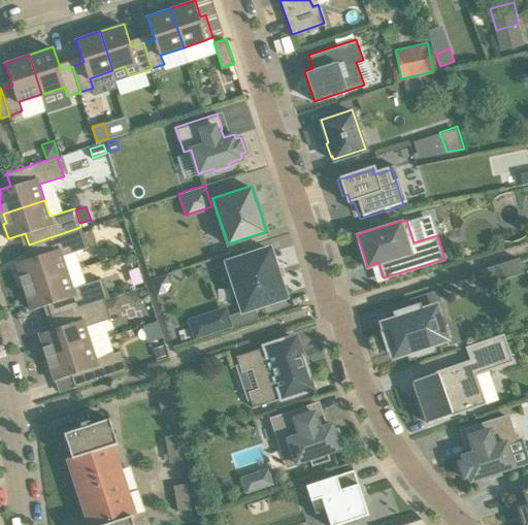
[(80,227),(29,244),(33,256),(15,262),(21,275),(24,275),(26,285),(67,270),(62,255),(88,247),(87,244),(83,231),(80,227)]
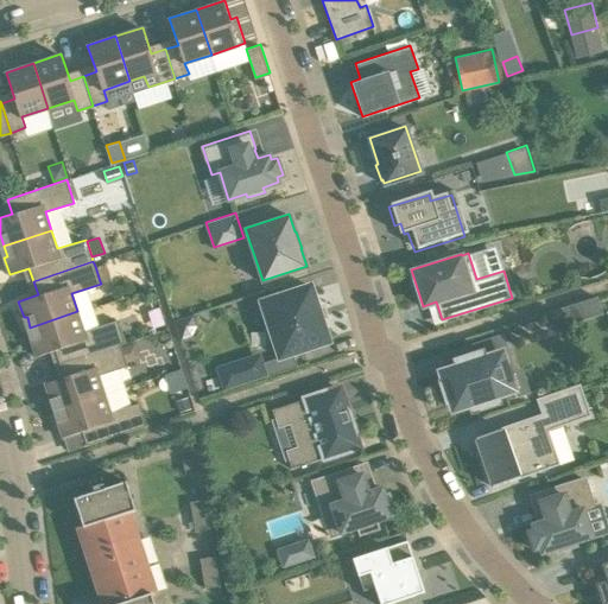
[(95,266),(100,281),(109,278),(105,262),(95,266)]
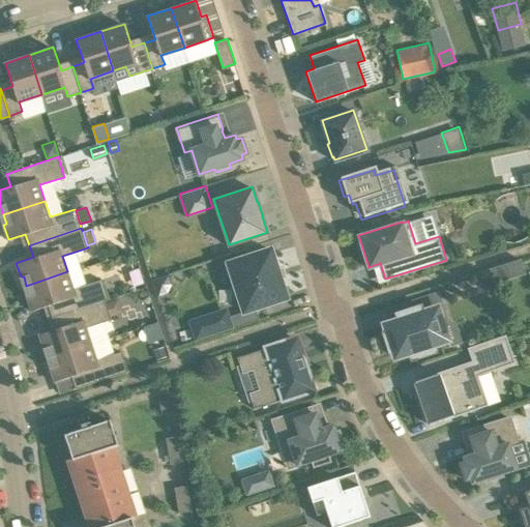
[(275,265),(270,249),(228,262),(233,279),(229,281),(234,295),(238,294),(243,311),(286,296),(281,281),(281,280),(282,280),(276,264),(275,265)]
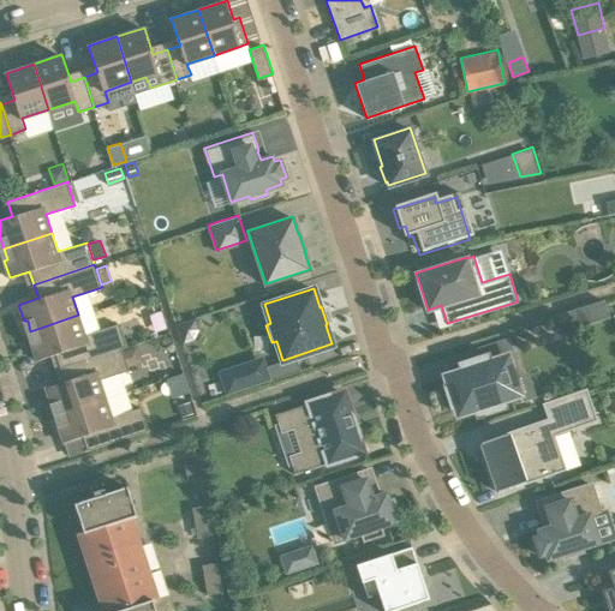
[(604,299),(585,304),(591,321),(607,316),(609,316),(604,299)]
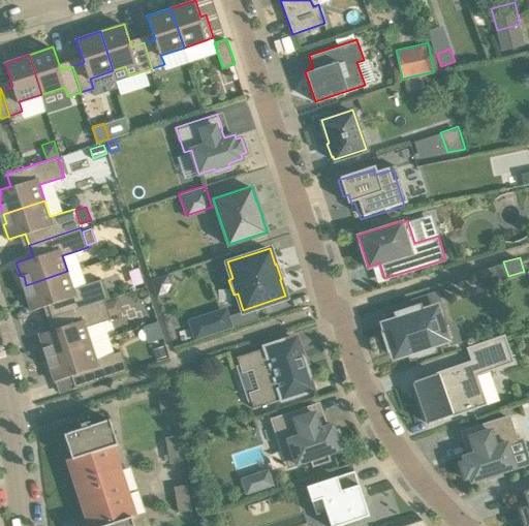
[(67,271),(26,285),(29,295),(27,296),(31,309),(48,304),(52,315),(103,299),(109,297),(102,278),(72,287),(67,271)]
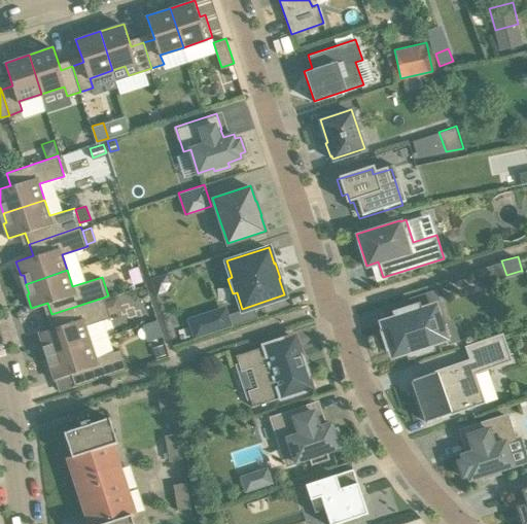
[(156,294),(167,291),(171,281),(168,272),(151,277),(156,294)]
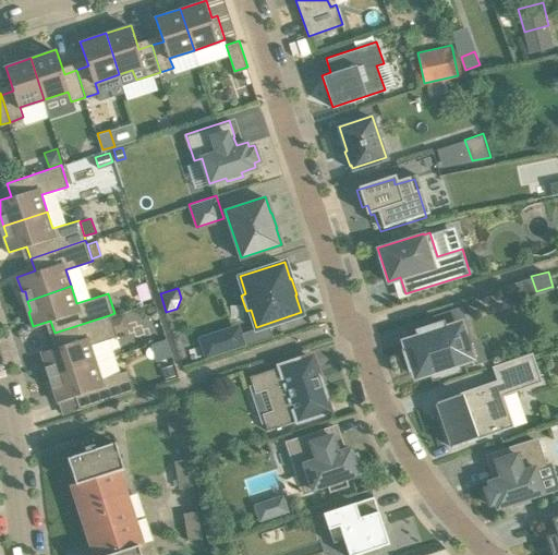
[(460,323),(455,309),(427,317),(431,326),(419,330),(421,336),(404,341),(408,349),(405,350),(411,368),(413,366),(416,375),(432,370),(434,375),(456,368),(455,362),(471,357),(465,341),(471,339),(464,321),(460,323)]
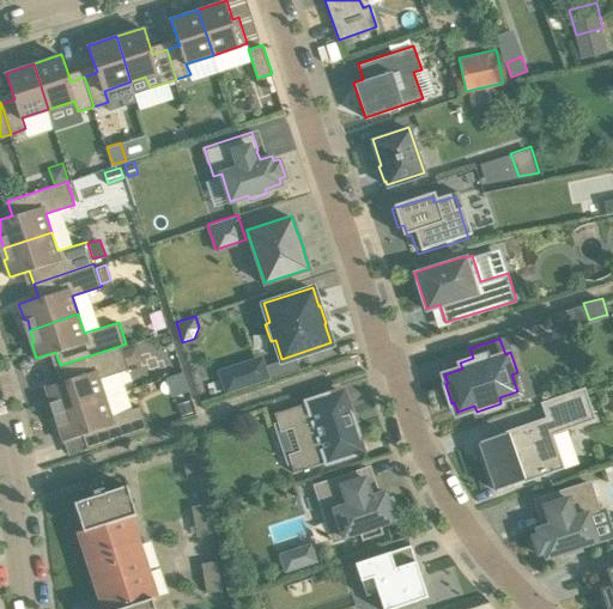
[(137,343),(122,348),(127,364),(134,361),(139,353),(137,343)]
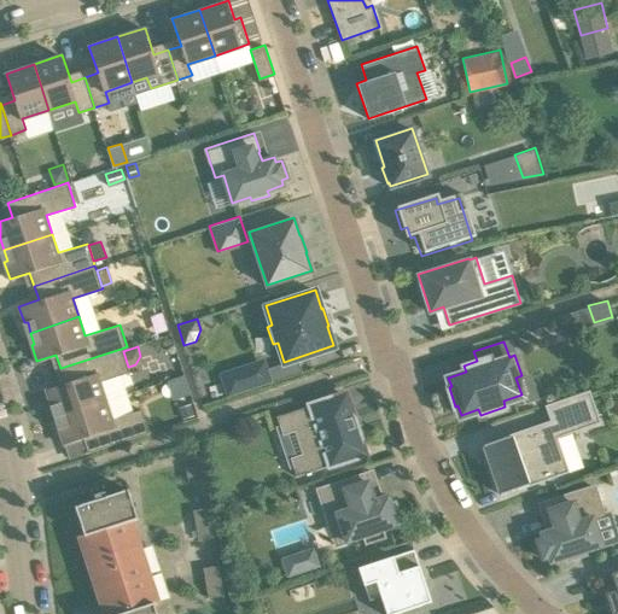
[(128,367),(123,351),(121,349),(60,368),(65,382),(46,389),(51,405),(54,404),(58,415),(106,399),(100,380),(129,370),(128,367)]
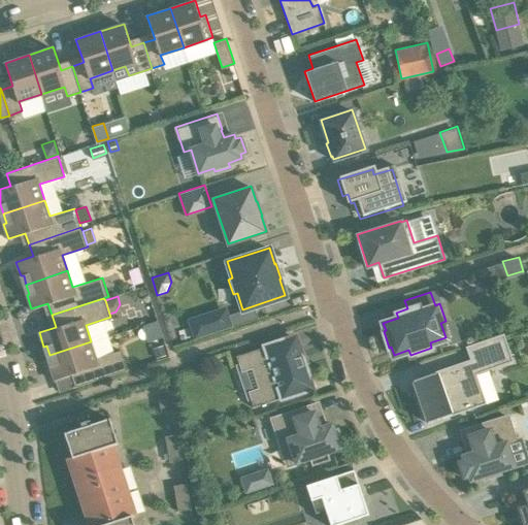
[(226,312),(191,323),(196,338),(231,326),(226,312)]
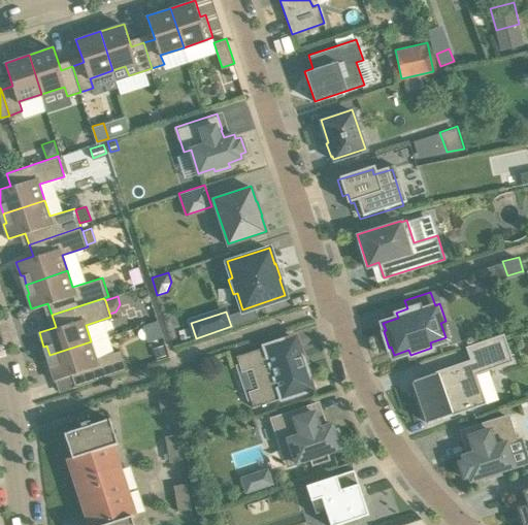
[(503,332),(465,346),(469,358),(426,373),(427,374),(413,380),(427,422),(441,417),(441,418),(486,402),(476,373),(513,360),(503,332)]
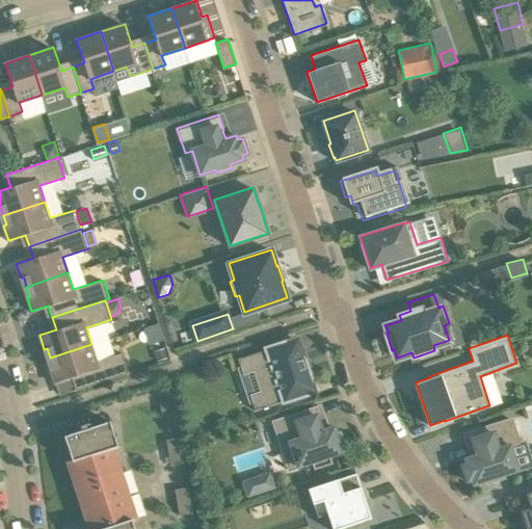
[(249,393),(253,402),(255,410),(314,390),(308,372),(310,371),(304,353),(301,353),(297,339),(238,358),(243,374),(254,370),(260,390),(249,393)]
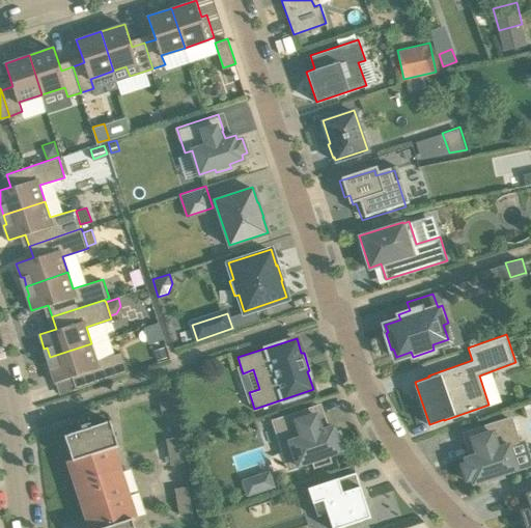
[(91,343),(50,357),(53,366),(50,367),(55,382),(72,376),(75,387),(74,387),(75,389),(129,371),(121,351),(96,359),(91,343)]
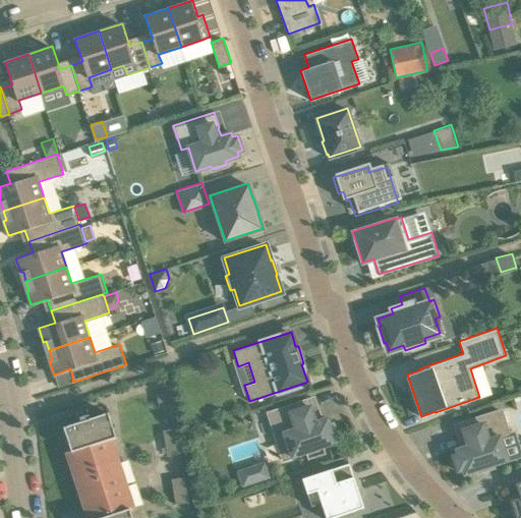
[(151,343),(154,352),(164,349),(161,340),(151,343)]
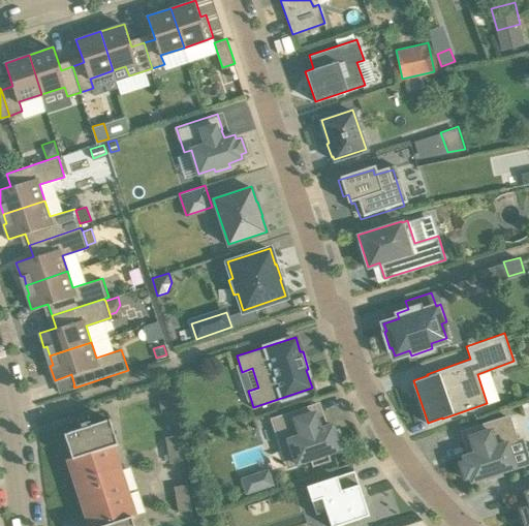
[(402,378),(403,381),(435,367),(431,357),(384,377),(387,384),(402,378)]
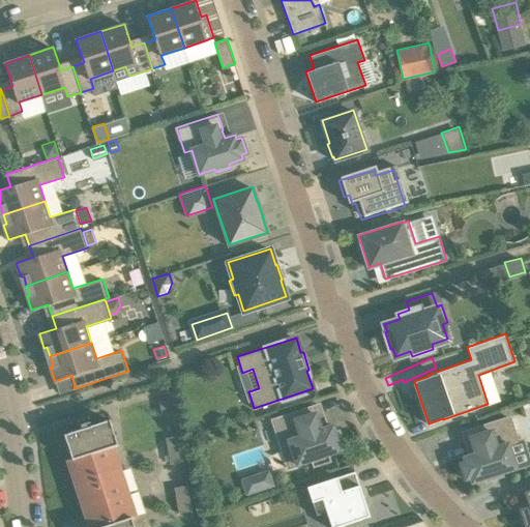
[(175,411),(172,398),(159,400),(162,413),(175,411)]
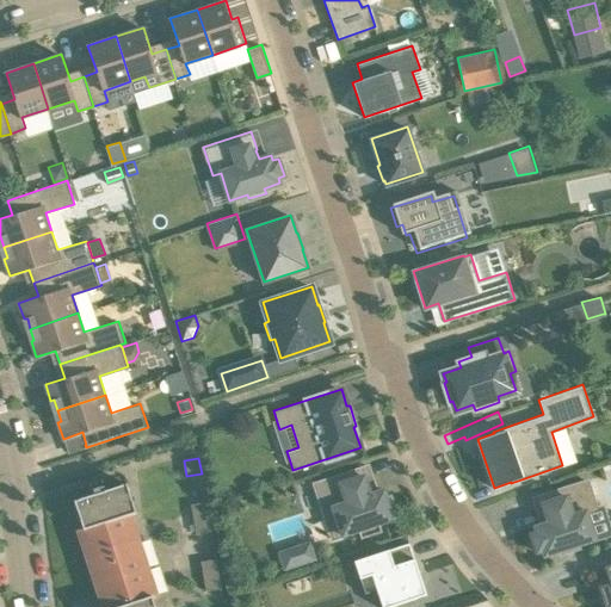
[(383,489),(376,491),(372,493),(364,466),(314,483),(323,511),(333,507),(343,534),(358,530),(360,538),(382,531),(380,522),(393,518),(390,512),(396,509),(392,493),(386,495),(383,489)]
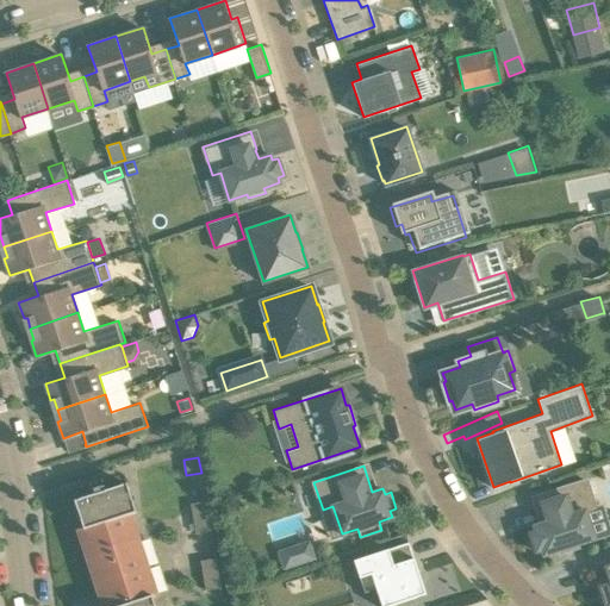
[(546,522),(541,523),(534,525),(536,531),(530,532),(536,550),(542,548),(543,554),(559,548),(560,551),(577,545),(577,543),(595,537),(585,510),(596,507),(586,479),(536,495),(542,513),(543,512),(546,522)]
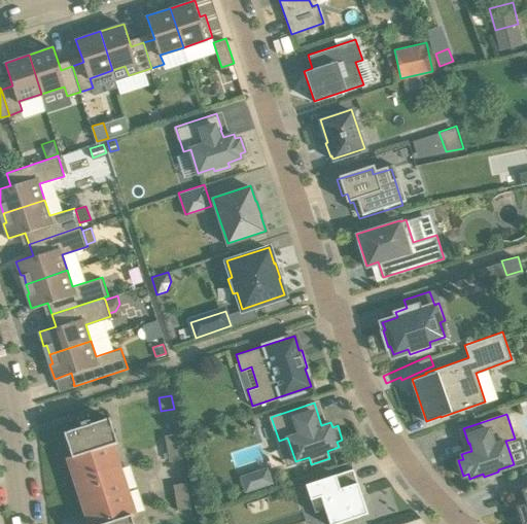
[(134,523),(132,515),(136,514),(113,443),(117,442),(109,417),(64,431),(71,454),(67,456),(89,523),(134,523)]
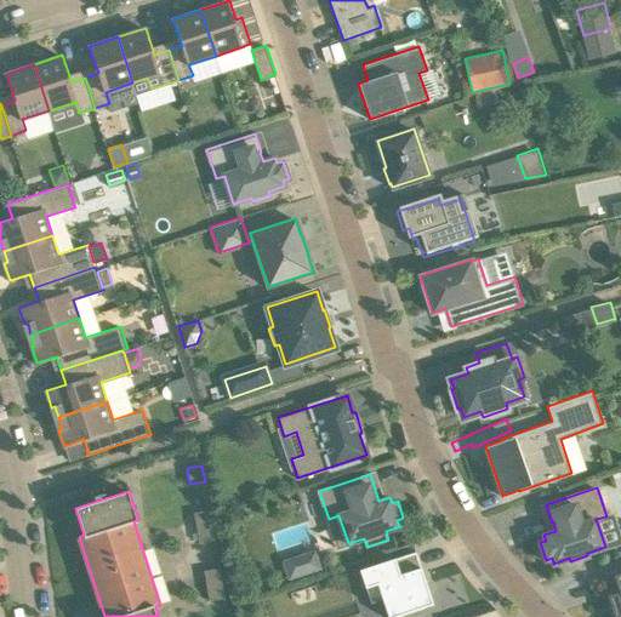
[(194,512),(197,526),(212,524),(210,509),(194,512)]
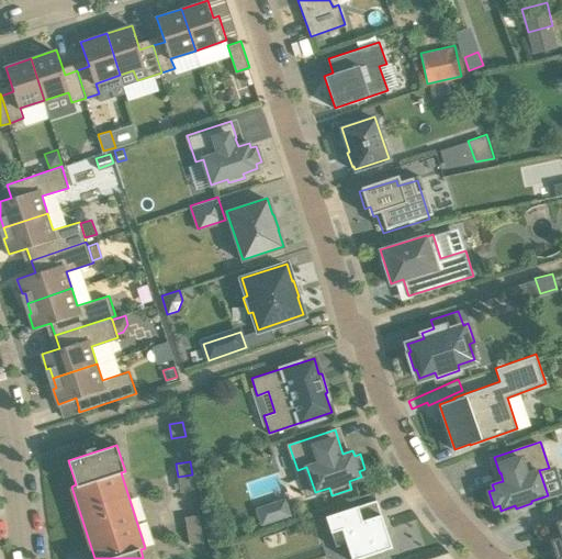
[(192,474),(178,477),(180,491),(194,488),(192,474)]
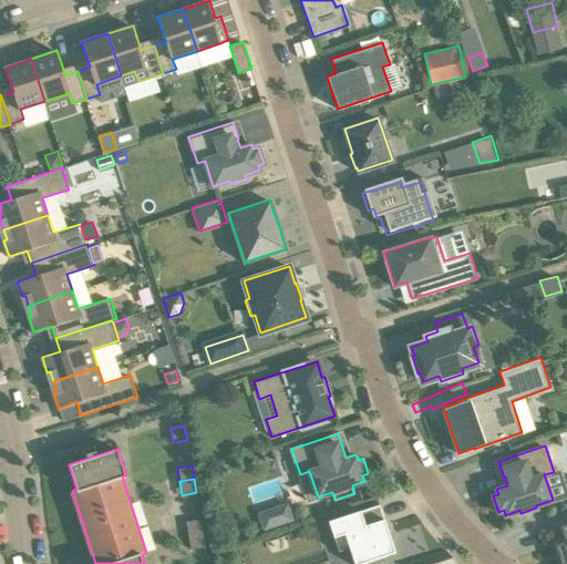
[(265,531),(296,521),(290,503),(259,513),(265,531)]
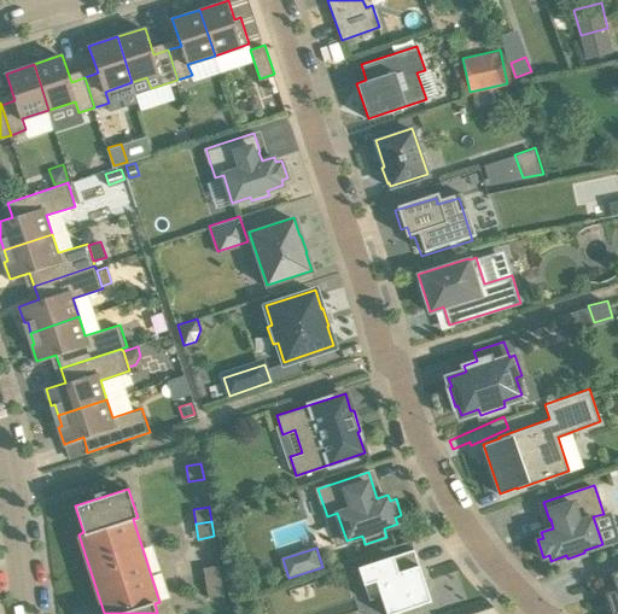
[(359,566),(369,600),(380,596),(386,613),(390,613),(431,601),(419,563),(414,566),(409,551),(414,550),(414,548),(359,566)]
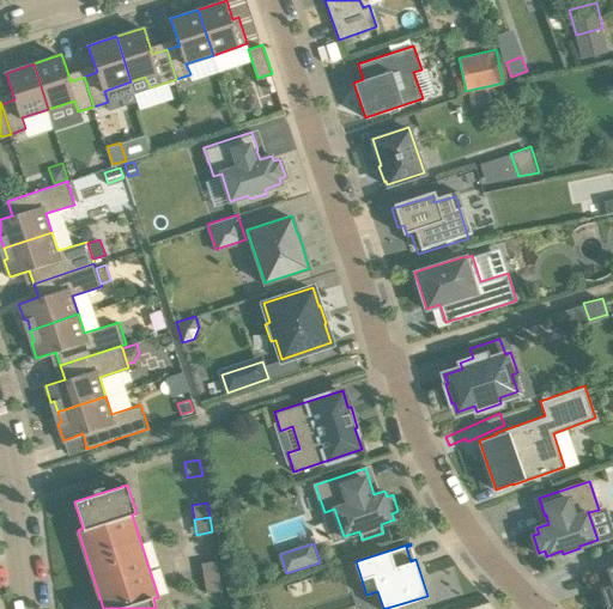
[(201,562),(204,577),(219,574),(217,559),(201,562)]
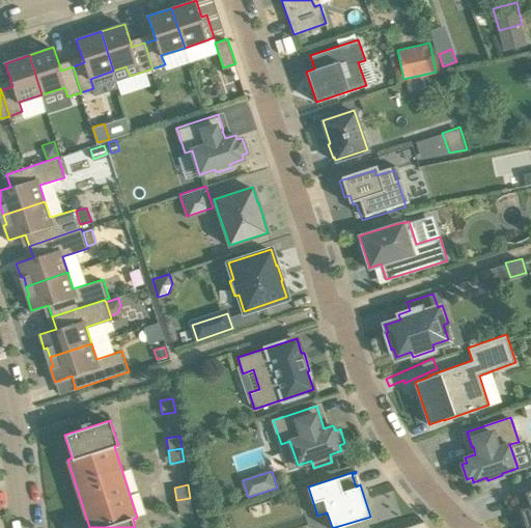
[(526,527),(530,527),(530,489),(526,492),(530,505),(521,508),(526,527)]
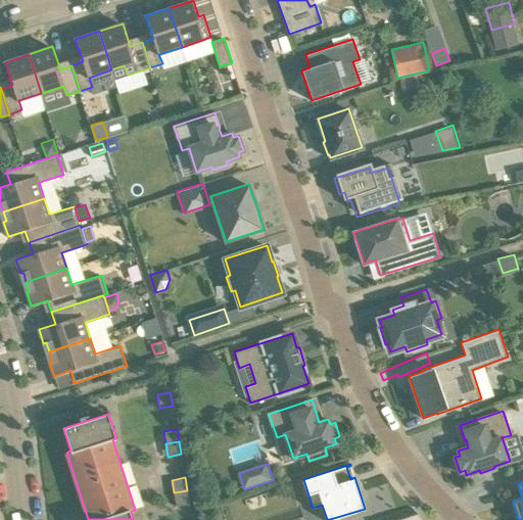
[(176,505),(189,503),(187,490),(174,492),(176,505)]
